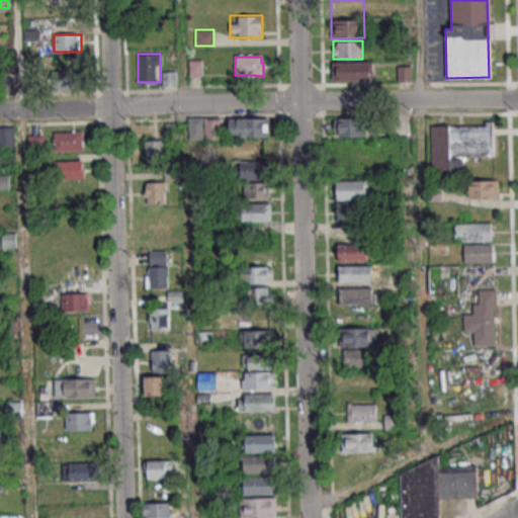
[(189,76),(203,76),(203,60),(189,60),(189,76)]
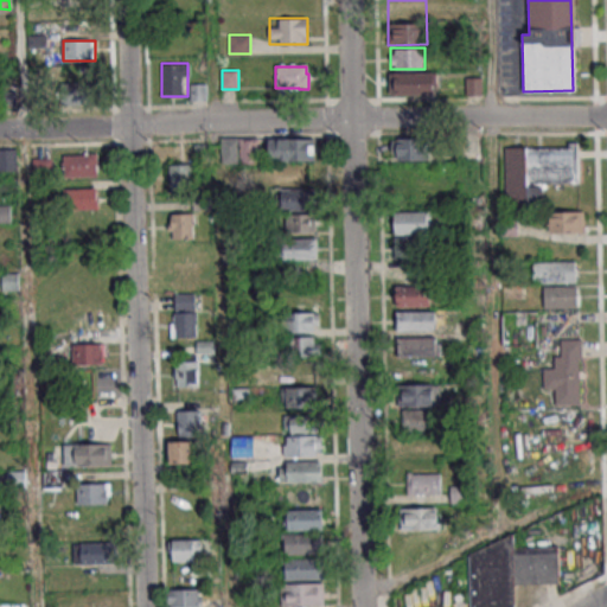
[(388,75),(432,75),(432,96),(388,97),(388,75)]
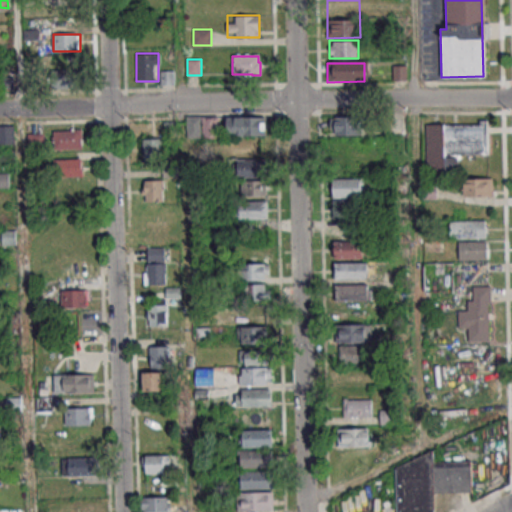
[(407,65),(393,65),(393,80),(407,80),(407,65)]
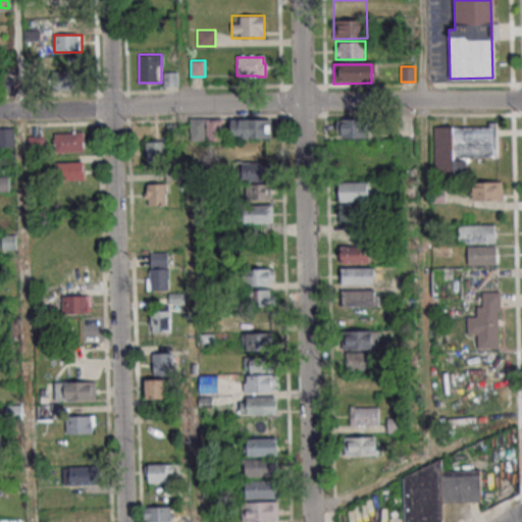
[(54,88),(80,88),(80,71),(54,71),(54,88)]
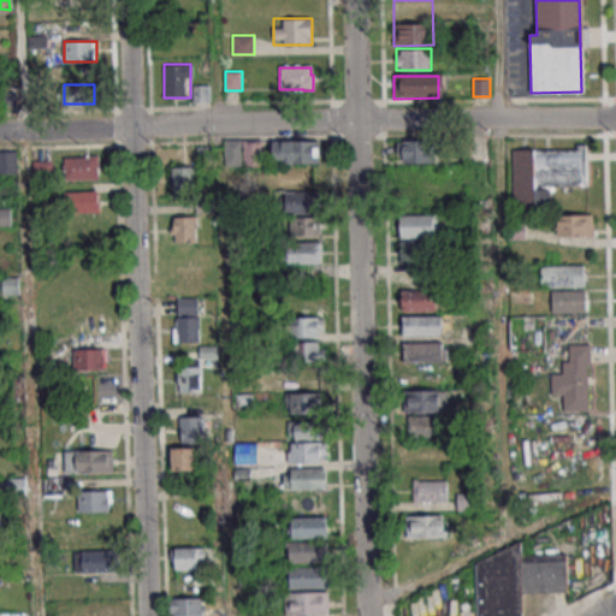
[(195,102),(209,102),(209,86),(195,86),(195,102)]
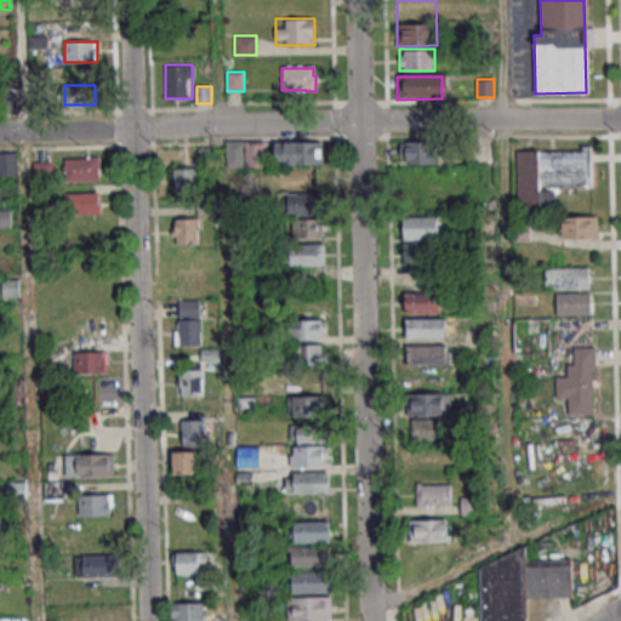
[(265,140),(227,140),(227,166),(265,166),(265,140)]
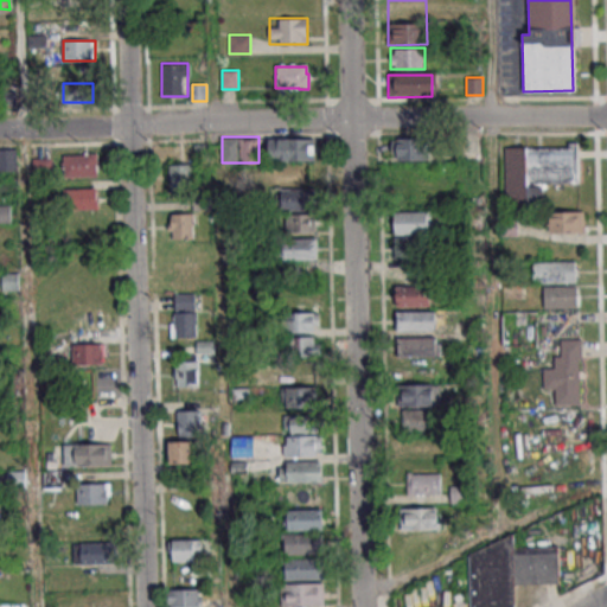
[(269,160),(315,160),(315,138),(269,138),(269,160)]
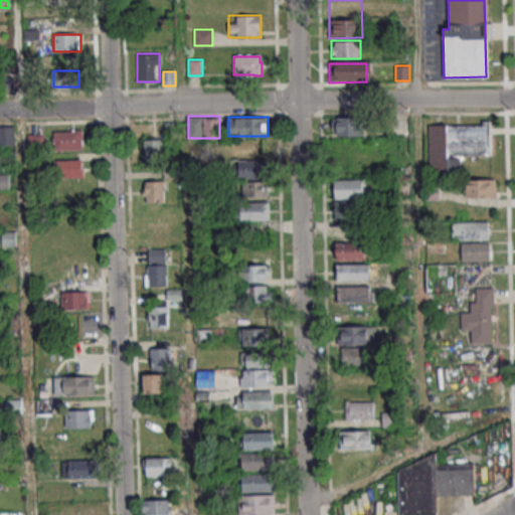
[(363,117),(332,117),(332,136),(363,136),(363,117)]
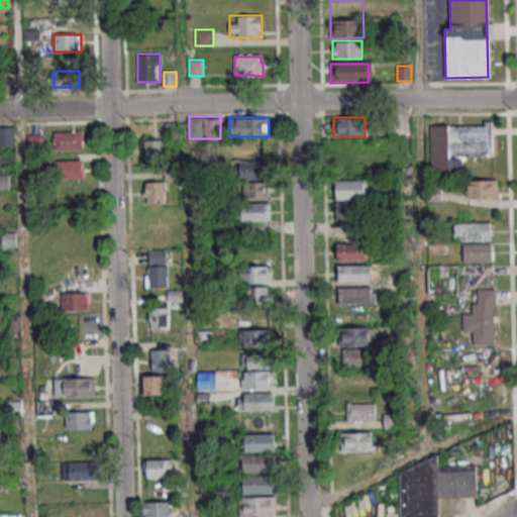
[(461,174),(461,157),(494,156),(494,123),(429,124),(429,174),(461,174)]
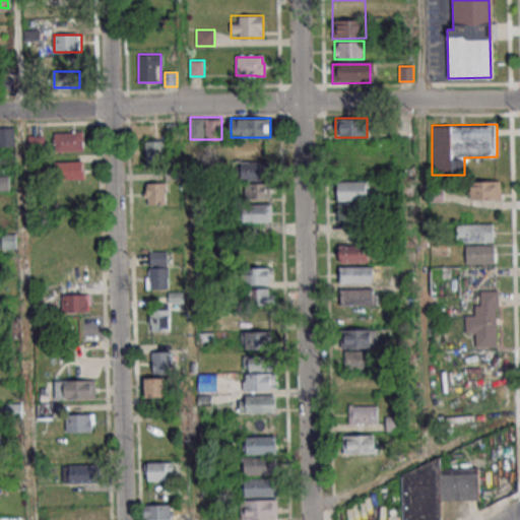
[(14,128),(0,127),(0,145),(14,145),(14,128)]
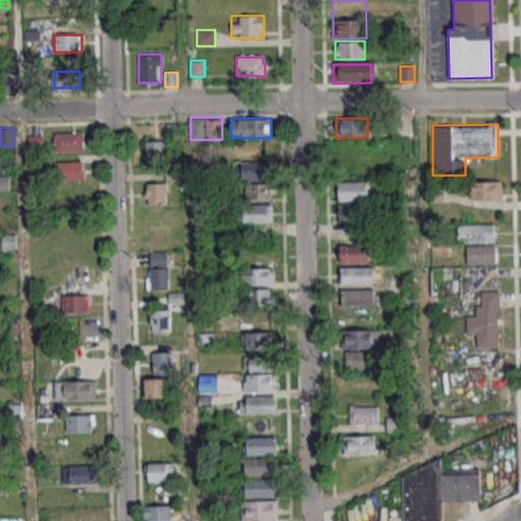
[(54,132),(54,151),(83,151),(83,132),(54,132)]
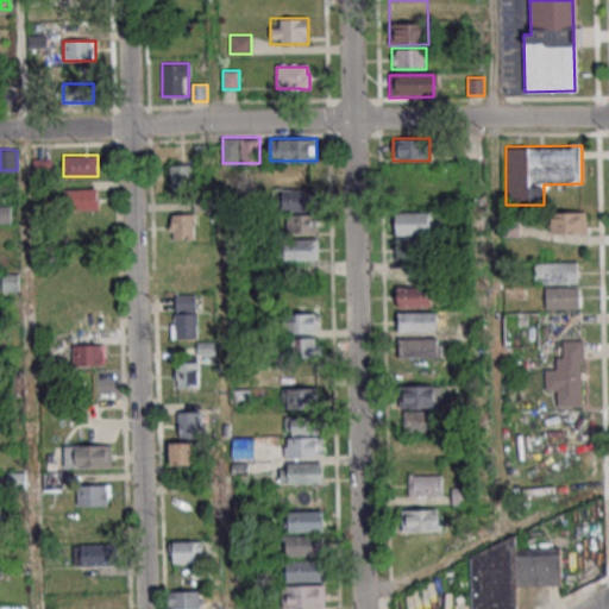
[(50,158),(33,161),(35,173),(50,171),(50,158)]
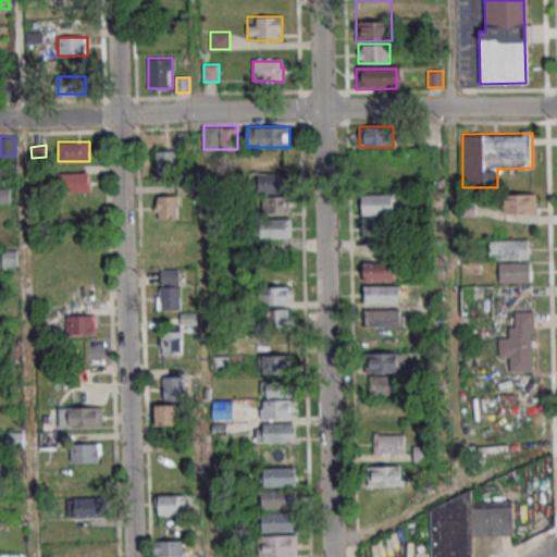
[(155,149),(155,174),(177,174),(177,149),(155,149)]
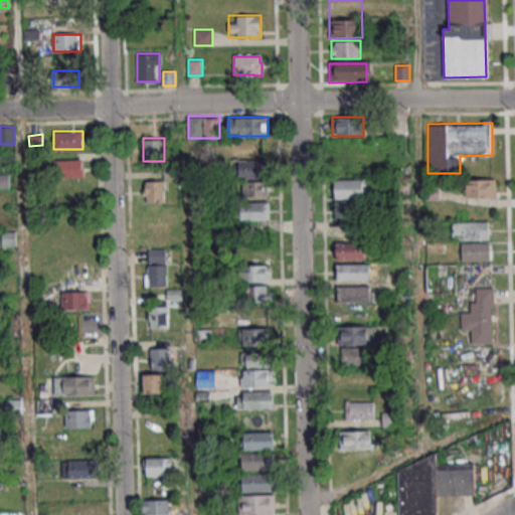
[(54,177),(83,177),(83,160),(54,160),(54,177)]
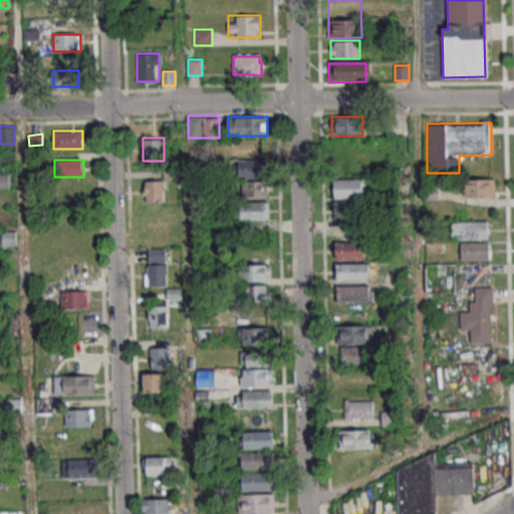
[(236,162),(265,161),(265,178),(236,179),(236,162)]
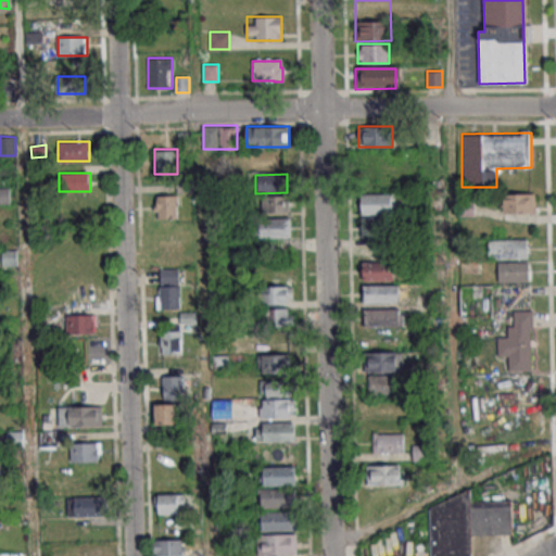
[(502,212),(534,212),(534,193),(502,193),(502,212)]
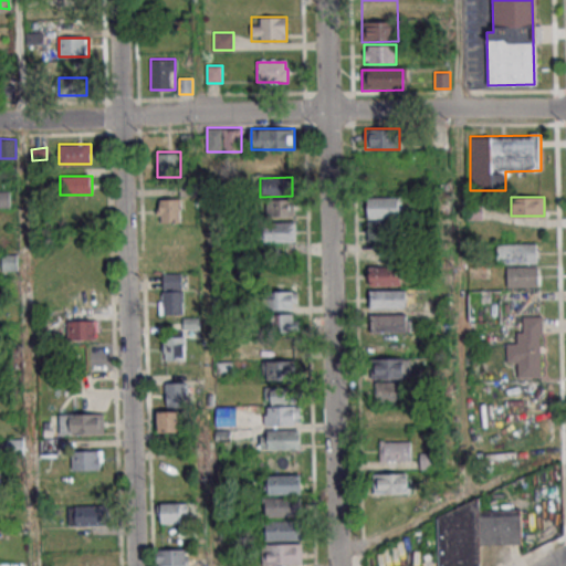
[(180,222),(180,199),(158,199),(158,222),(180,222)]
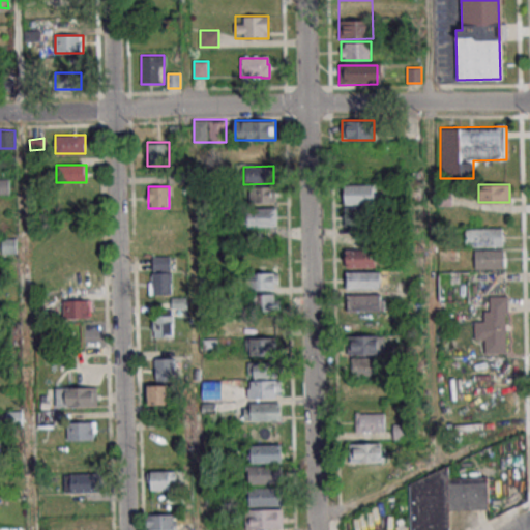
[(248,186),(248,202),(276,202),(276,186),(248,186)]
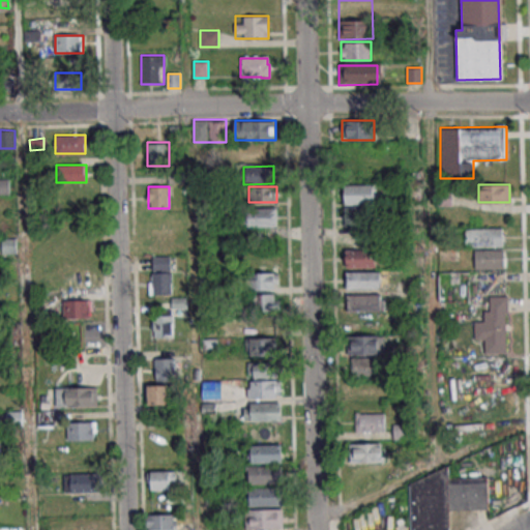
[(344,187),(372,186),(372,206),(344,206),(344,187)]
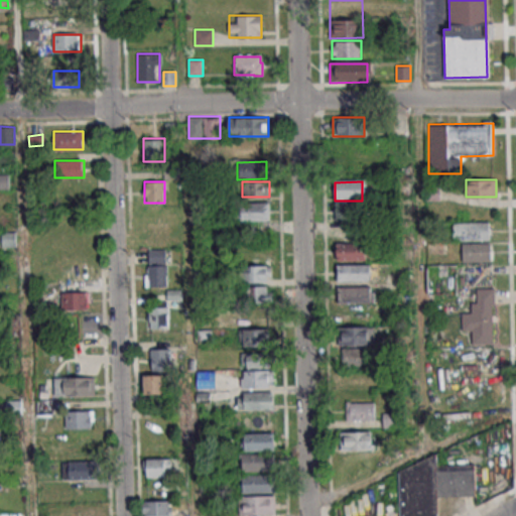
[(335,203),(362,203),(362,221),(335,221),(335,203)]
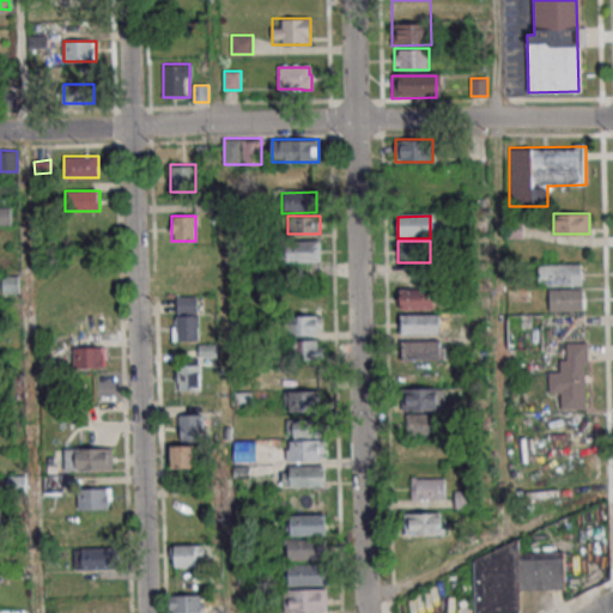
[(284,243),(317,243),(319,262),(284,263),(284,243)]
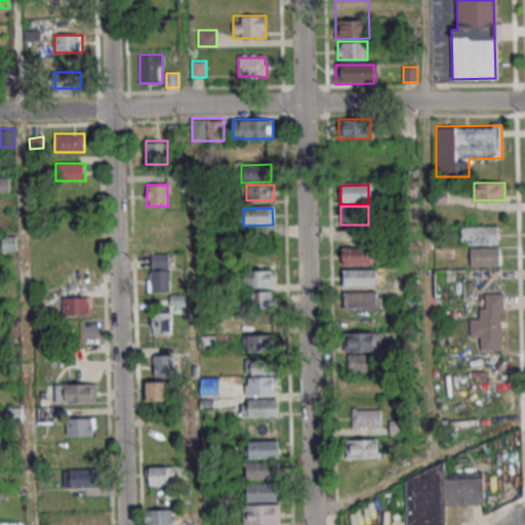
[(498,266),(498,226),(461,226),(461,245),(471,245),(471,266),(498,266)]
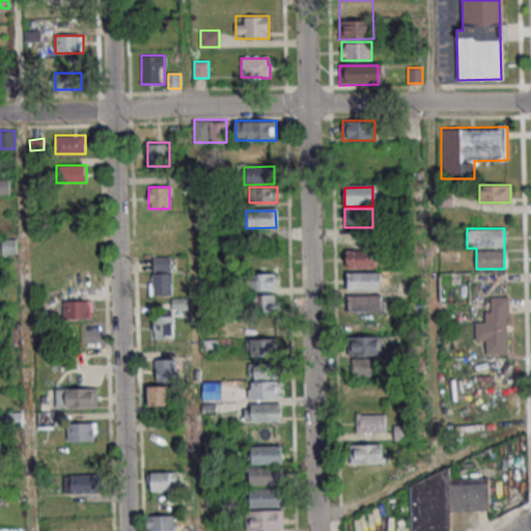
[(279,251),(247,251),(247,269),(279,269),(279,251)]
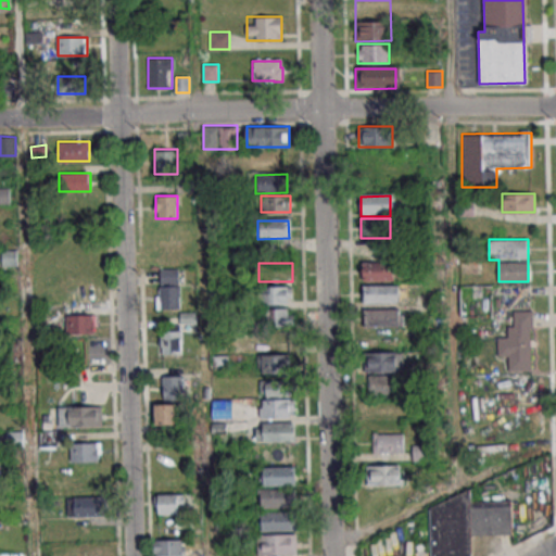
[(362,264),(393,264),(393,282),(362,282),(362,264)]
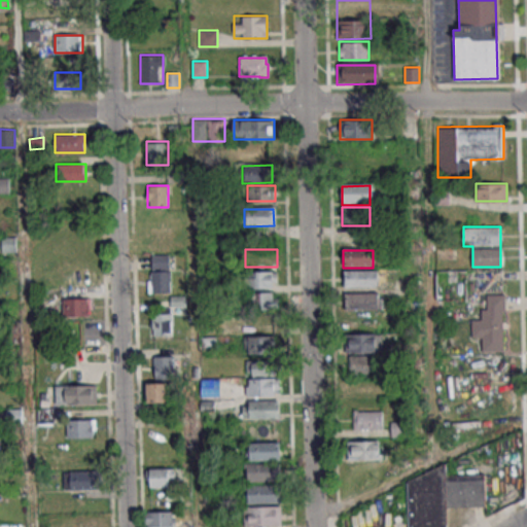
[(150,292),(171,292),(171,254),(150,254),(150,292)]
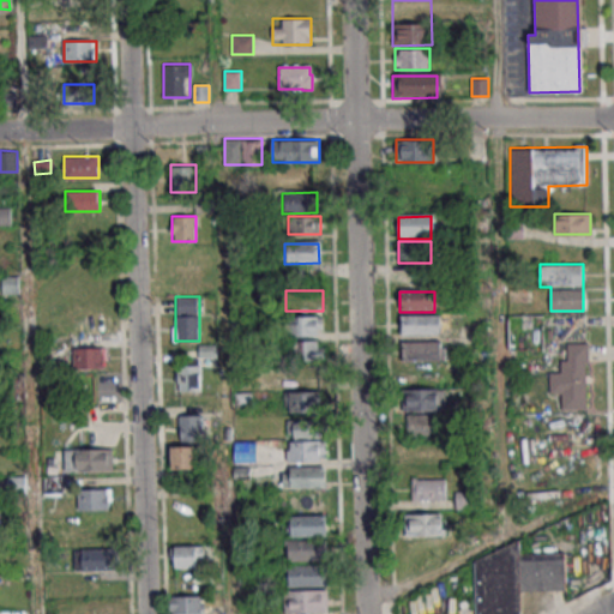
[(324,336),(324,315),(290,315),(290,336),(324,336)]
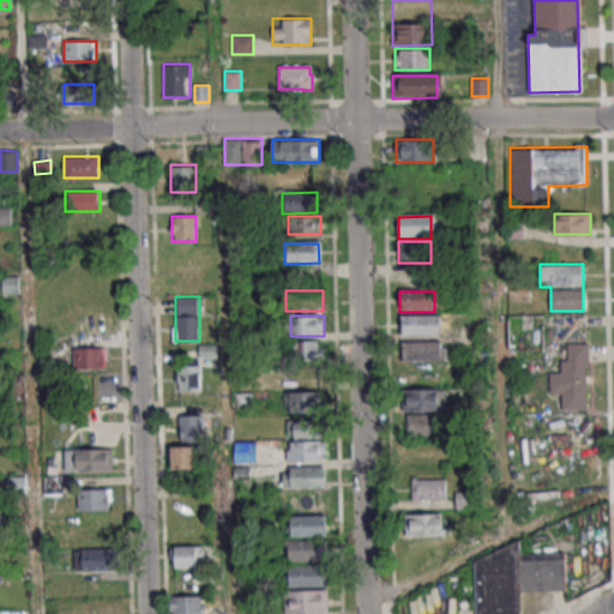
[(401,317),(439,315),(439,336),(401,337),(401,317)]
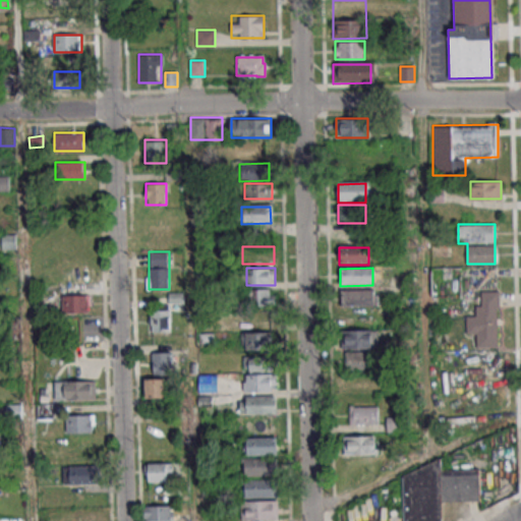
[(246,289),(246,306),(273,306),(273,289),(246,289)]
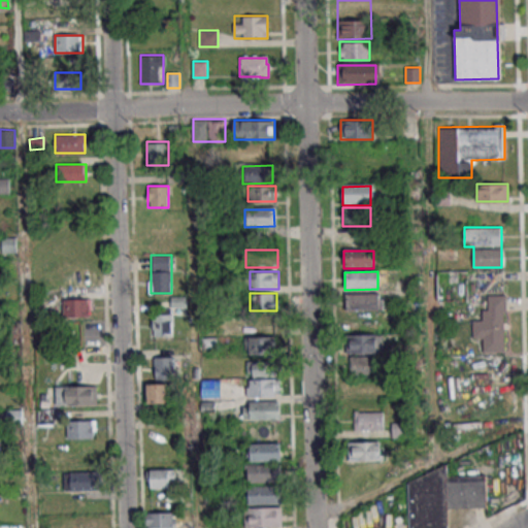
[(344,295),(377,294),(378,311),(344,312),(344,295)]
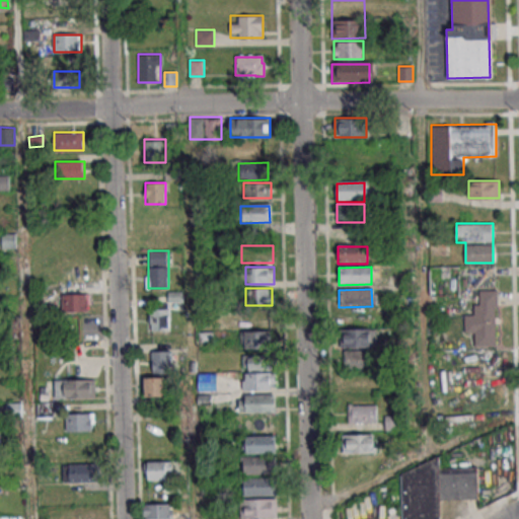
[(475,347),(498,347),(498,290),(476,290),(476,314),(464,314),(464,334),(475,334),(475,347)]
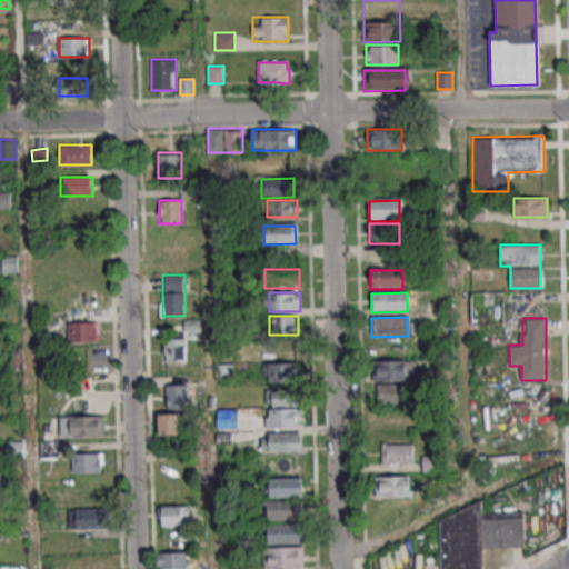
[(98,321),(68,321),(68,341),(98,341),(98,321)]
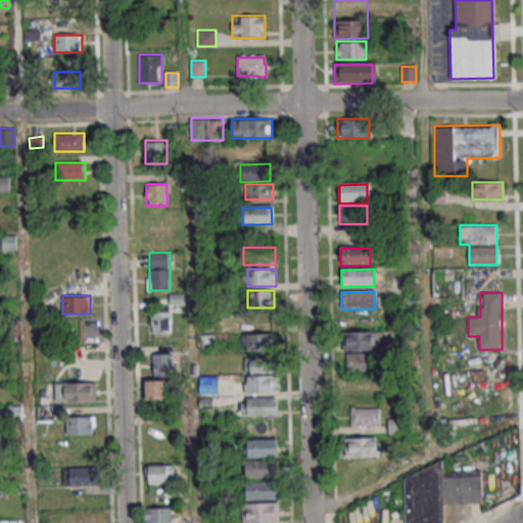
[(151,310),(151,333),(172,333),(172,310),(151,310)]
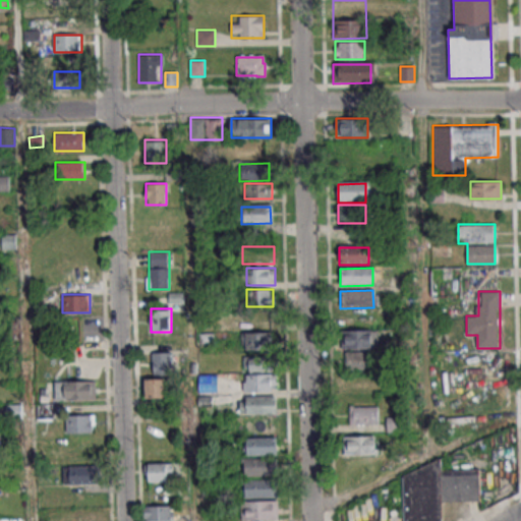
[(244,310),(244,326),(274,326),(274,310),(244,310)]
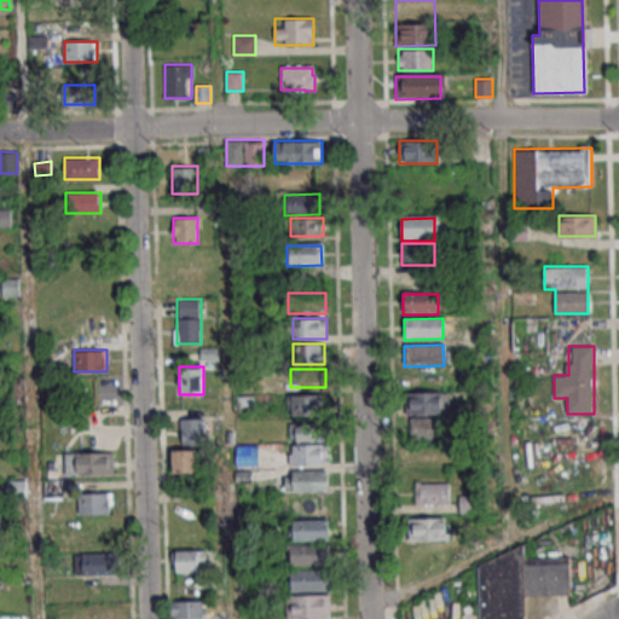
[(406,392),(406,414),(443,414),(443,392),(406,392)]
